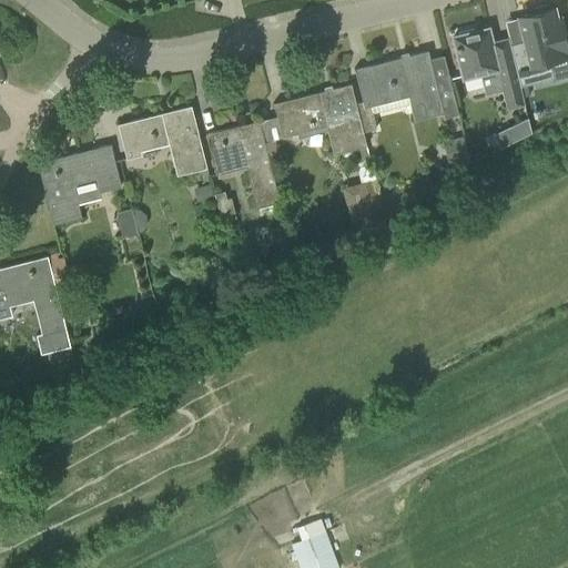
[(567,58),(567,53),(567,52),(567,38),(563,18),(558,19),(556,7),(550,9),(549,3),(533,8),(534,12),(517,17),(523,41),(509,44),(519,85),(554,78),(550,62),(567,58)]
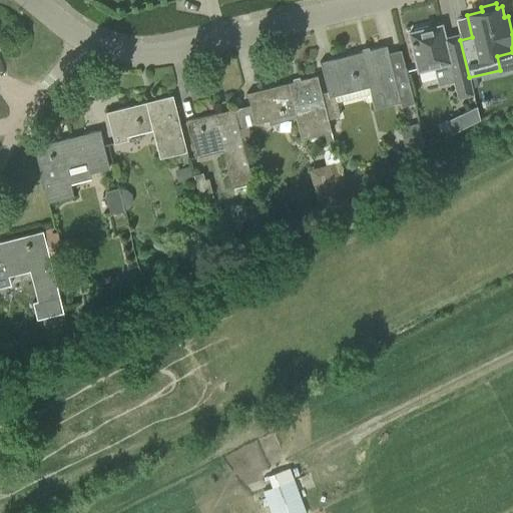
[(469,77),(460,40),(458,33),(443,37),(441,31),(440,25),(428,28),(427,26),(413,29),(413,32),(408,33),(418,70),(433,66),(433,70),(442,67),(446,83),(452,82),(457,99),(473,94),(469,77)]
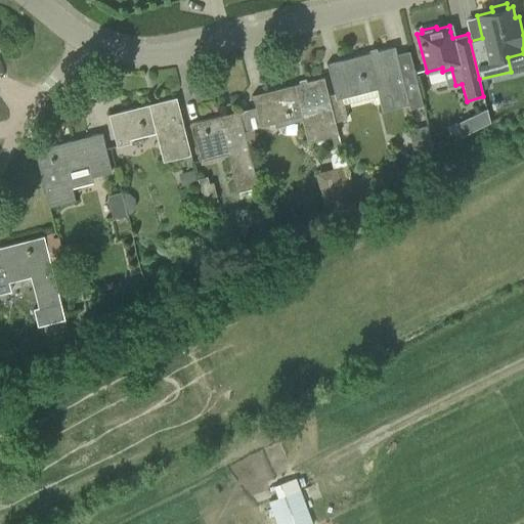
[(328,95),(334,121),(346,118),(341,96),(350,94),(348,89),(380,82),(382,90),(378,92),(382,110),(421,100),(412,68),(400,71),(394,46),(325,63),(334,93),(328,95)]
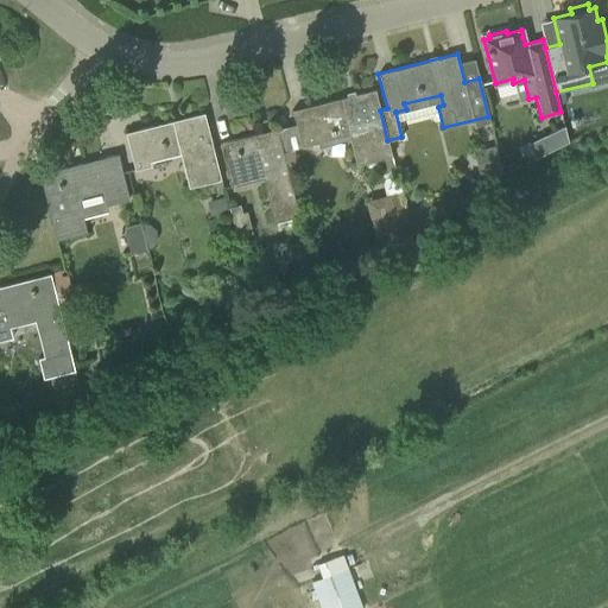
[(296,124),(276,128),(282,151),(320,141),(317,135),(353,126),(362,163),(391,156),(387,140),(380,111),(374,89),(292,111),(296,124)]
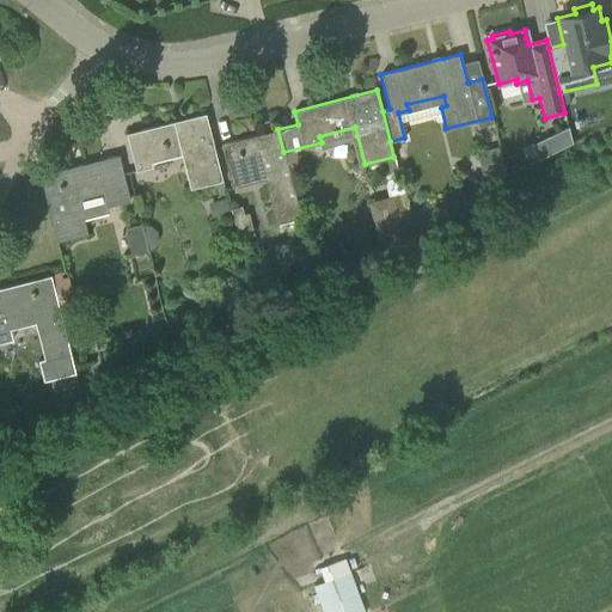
[(184,165),(190,188),(221,181),(204,114),(126,133),(132,157),(135,171),(152,166),(151,163),(187,153),(189,164),(184,165)]
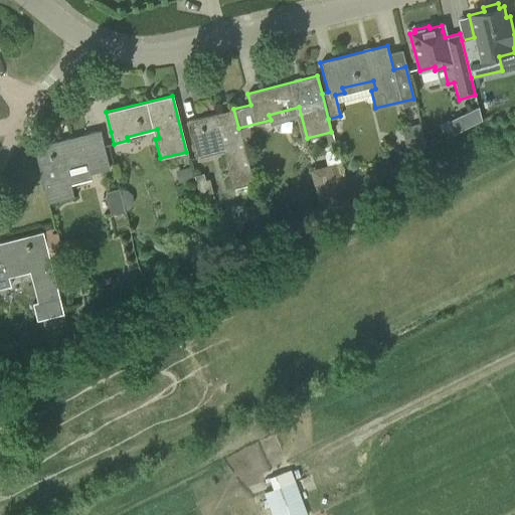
[(467,127),(481,120),(478,106),(462,115),(467,127)]
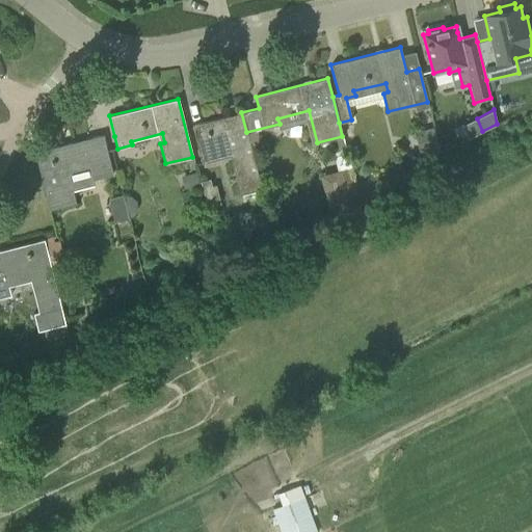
[(246,132),(241,112),(191,126),(201,163),(209,161),(207,156),(233,150),(240,180),(237,181),(240,194),(261,189),(246,132)]
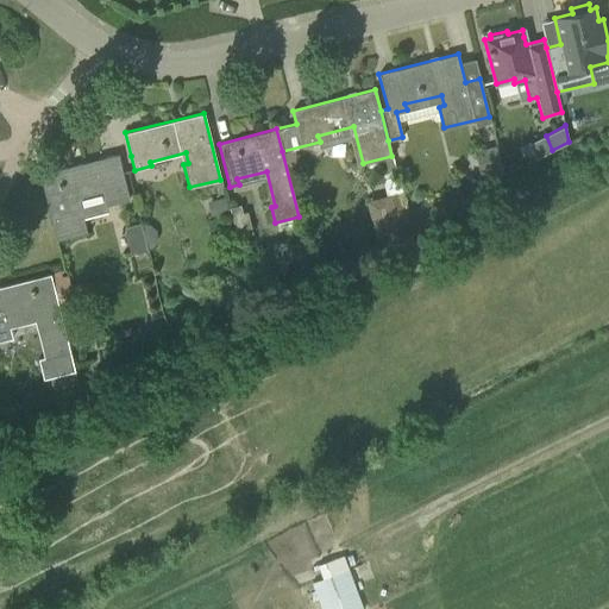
[(495,145),(475,151),(479,171),(501,167),(495,145)]
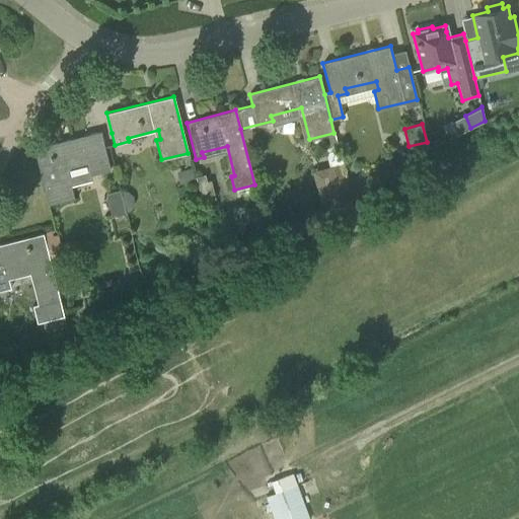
[(33,148),(48,205),(74,199),(66,168),(87,163),(90,175),(109,170),(100,132),(33,148)]
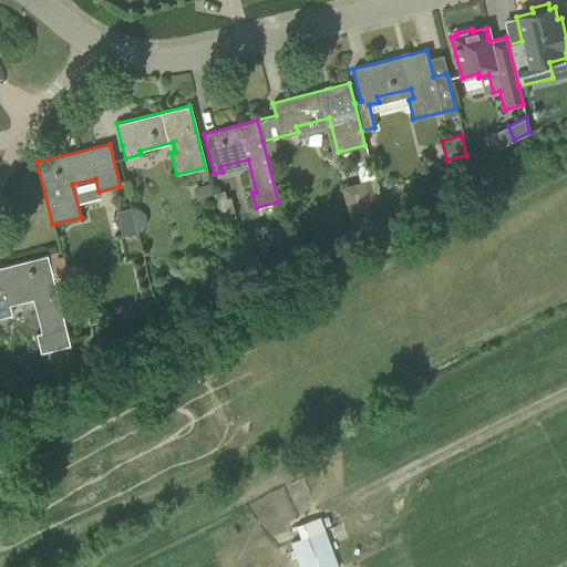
[(362,181),(370,212),(380,206),(373,178),(362,181)]
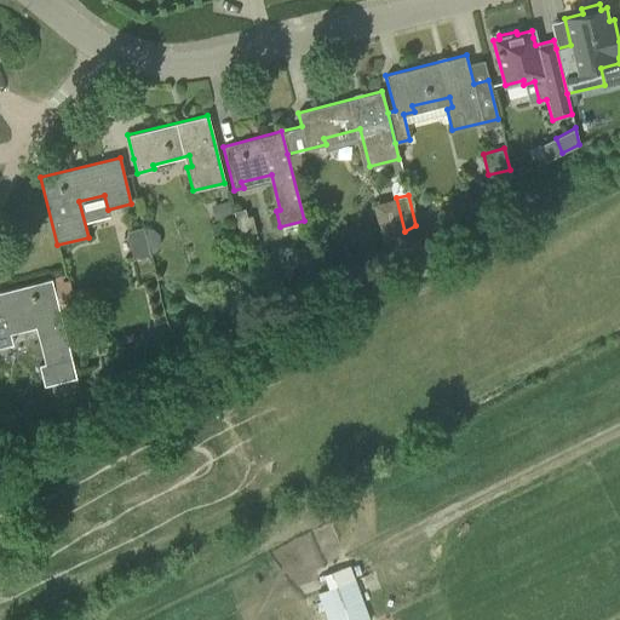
[(228,201),(211,205),(214,219),(231,214),(228,201)]
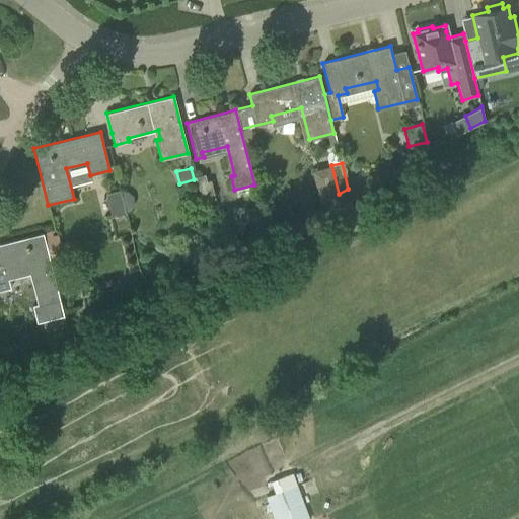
[(203,175),(194,177),(196,184),(205,182),(203,175)]
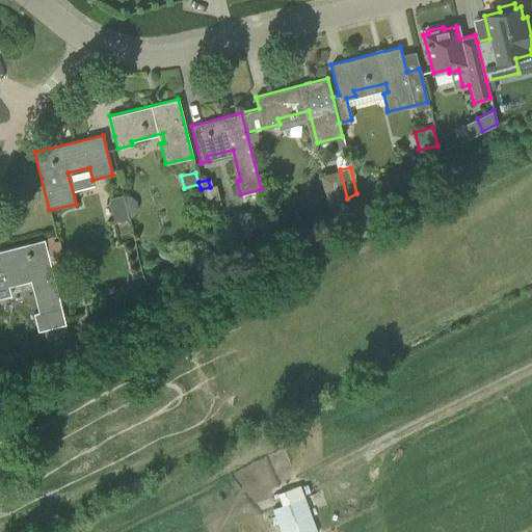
[(128,218),(122,194),(107,198),(113,221),(128,218)]
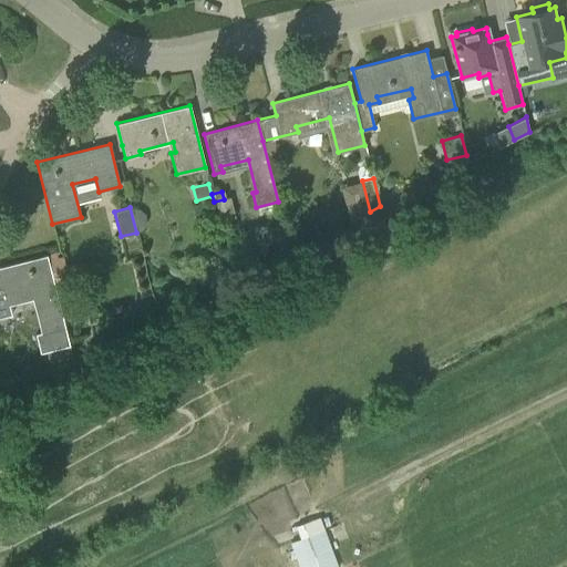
[(55,254),(47,255),(52,277),(53,281),(66,278),(61,258),(57,259),(55,254)]
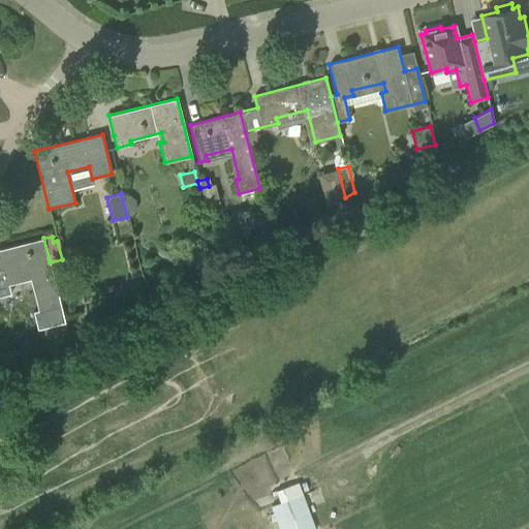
[(0,248),(0,296),(9,293),(7,284),(31,279),(31,282),(38,311),(33,312),(37,330),(43,328),(64,322),(60,306),(52,274),(50,262),(49,258),(43,238),(0,248)]
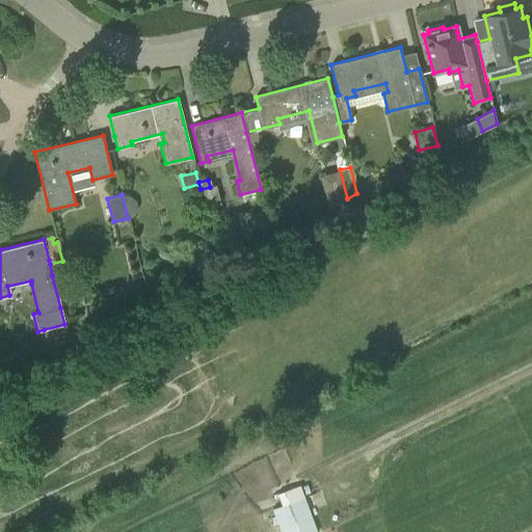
[(315,531),(302,498),(272,509),(281,531),(315,531)]
